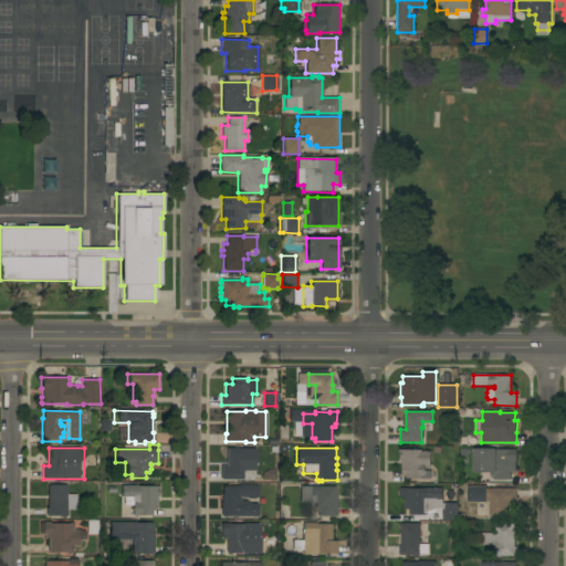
[(255,449),(255,471),(242,471),(242,479),(220,479),(220,465),(227,465),(227,463),(226,463),(226,459),(227,459),(227,449),(255,449)]
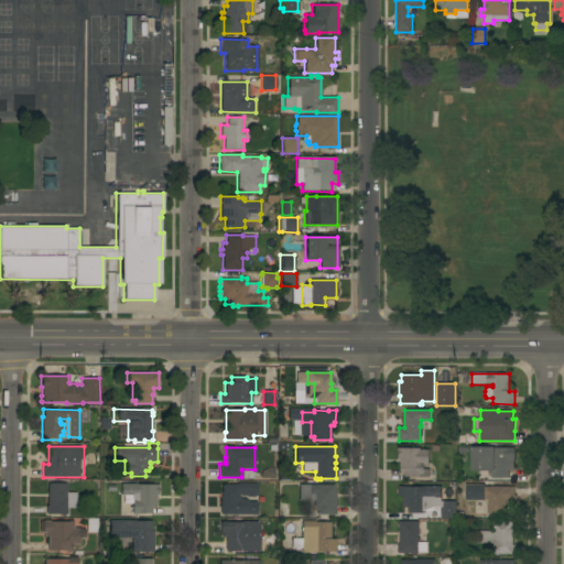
[(472,447),(495,447),(495,448),(514,448),(514,461),(513,461),(513,470),(508,470),(508,478),(491,478),(491,474),(488,474),(488,470),(472,470),(472,447)]
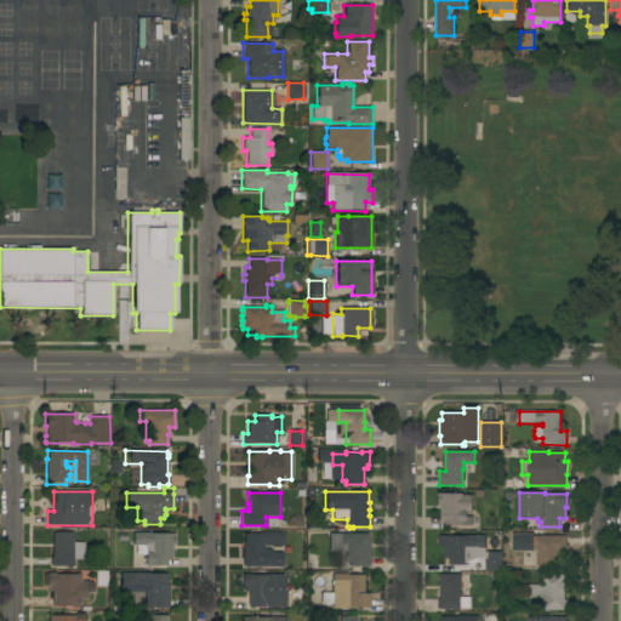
[(459,494),(459,495),(472,495),(472,511),(471,511),(471,512),(467,512),(467,517),(473,517),(473,525),(445,525),(445,517),(440,517),(442,505),(438,505),(438,501),(439,501),(439,496),(438,496),(438,494),(459,494)]
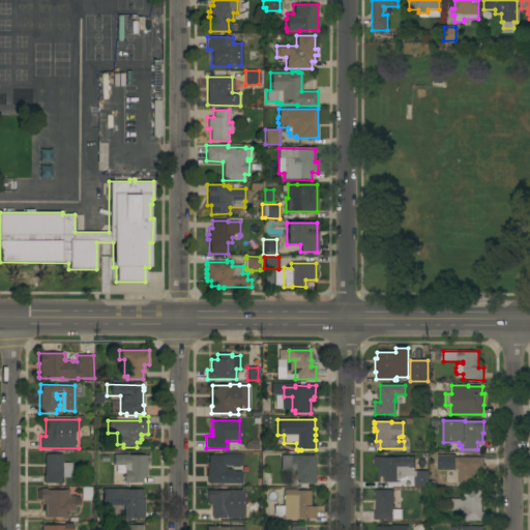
[(207,483),(207,463),(208,463),(208,455),(222,455),(222,453),(241,453),(241,466),(238,466),(238,467),(231,467),(231,466),(225,466),(225,464),(224,464),(224,467),(227,469),(230,469),(233,471),(241,471),(241,483),(207,483)]
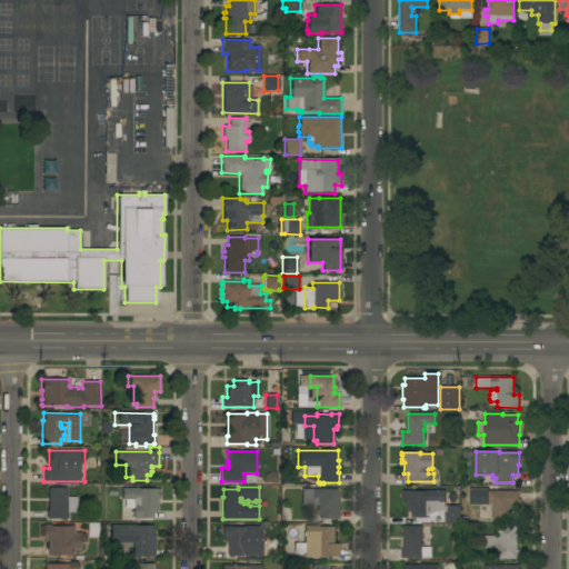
[(67,497),(77,497),(77,512),(67,512),(67,519),(65,519),(65,521),(61,521),(61,519),(46,519),(46,508),(48,508),(48,488),(67,488),(67,497)]
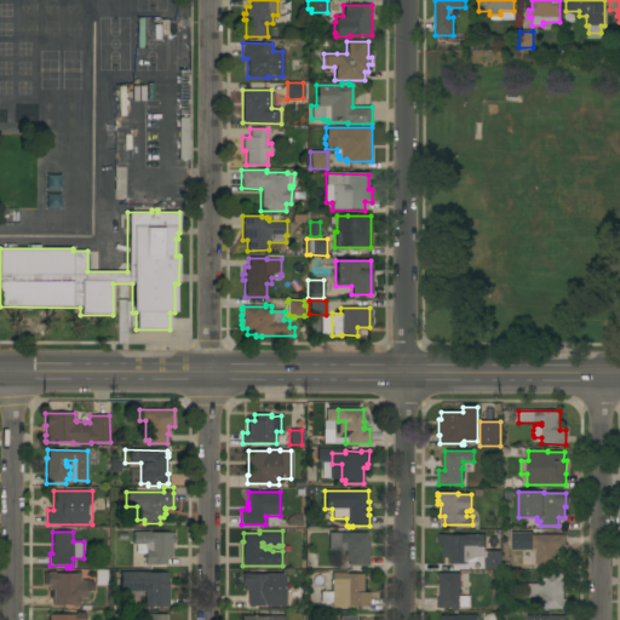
[(133,545),(132,533),(149,532),(149,533),(173,532),(173,535),(172,535),(172,541),(173,541),(173,544),(171,544),(171,549),(172,555),(171,555),(171,556),(166,556),(166,564),(149,564),(149,566),(145,566),(144,560),(143,560),(143,557),(145,557),(144,550),(144,544),(133,545)]
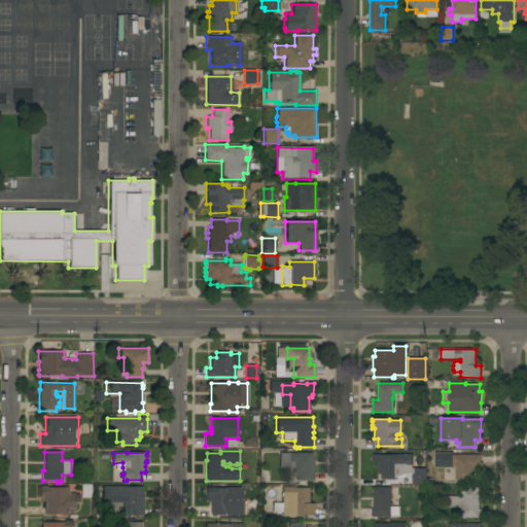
[(312,453),(312,460),(313,460),(313,481),(296,481),(296,478),(293,478),(293,473),(292,473),(292,468),(279,468),(279,453),(312,453)]
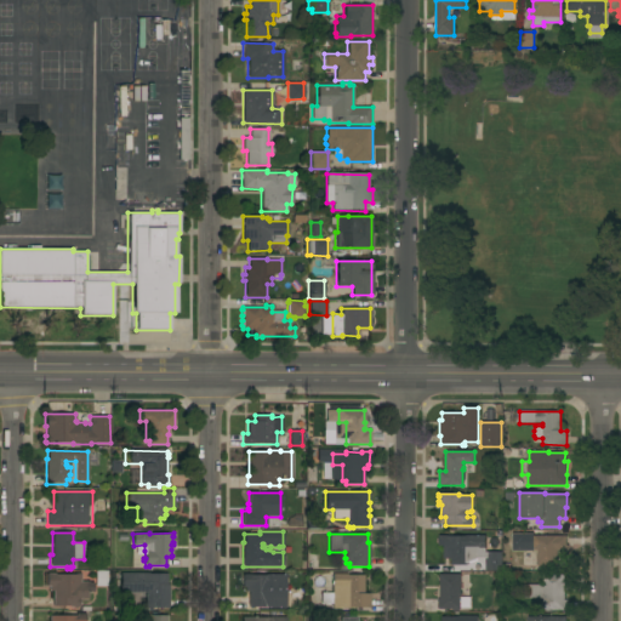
[(451,565),(451,559),(444,559),(444,546),(439,546),(439,535),(449,535),(449,536),(466,536),(466,535),(485,536),(485,552),(502,552),(501,570),(485,570),(485,558),(479,558),(478,559),(478,560),(469,563),(469,562),(467,563),(467,565),(451,565)]
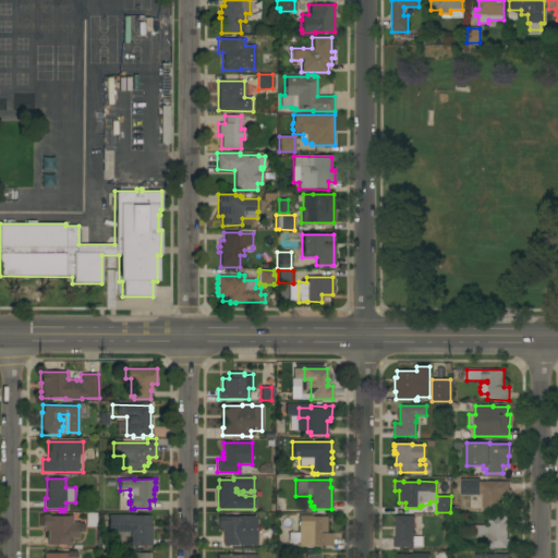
[(509,482),(509,489),(511,489),(511,495),(509,495),(500,495),(500,508),(483,508),(483,494),(478,494),(478,493),(477,493),(477,482),(509,482)]
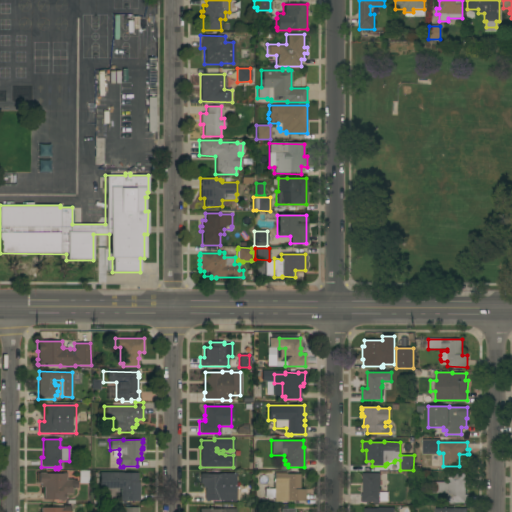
[(89,483),(78,483),(78,470),(89,470),(89,483)]
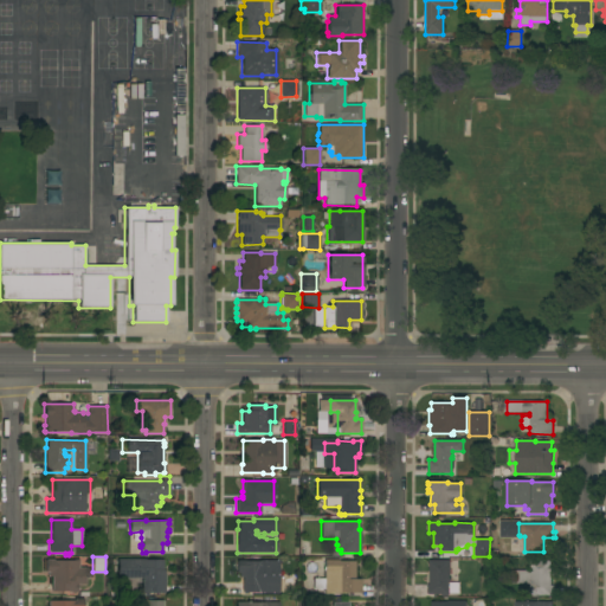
[(51,577),(47,577),(47,572),(45,572),(45,560),(53,560),(72,561),(72,559),(78,559),(78,565),(77,565),(77,568),(84,568),(84,567),(86,567),(86,568),(91,568),(91,578),(85,578),(85,585),(79,585),(79,584),(77,584),(77,592),(73,592),(73,593),(70,593),(66,593),(66,592),(51,592),(51,577)]
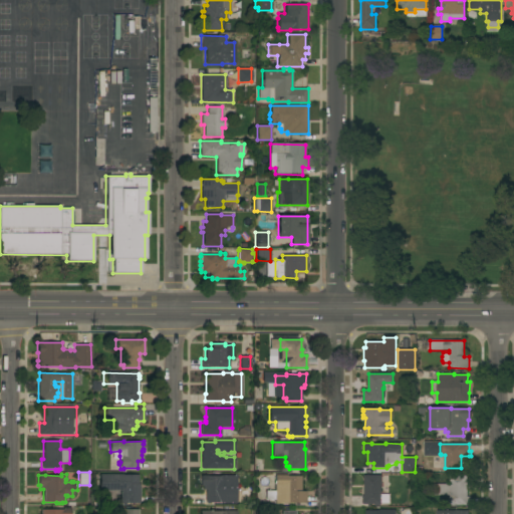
[(129,474),(129,475),(138,475),(138,484),(139,484),(139,488),(140,488),(140,495),(139,495),(139,503),(124,503),(124,504),(122,504),(122,503),(120,503),(120,490),(99,490),(99,474),(129,474)]
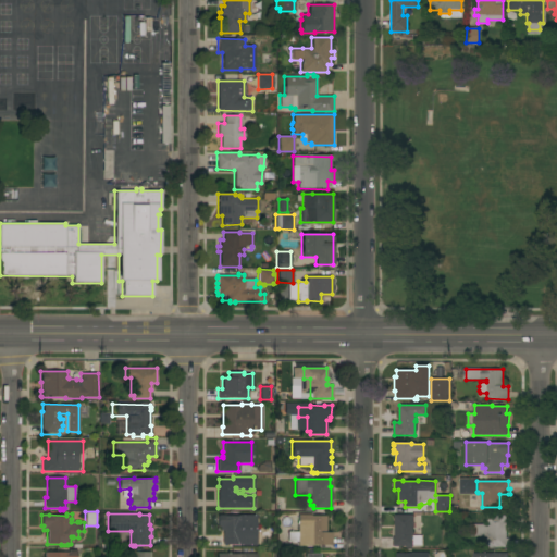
[(325,532),(332,532),(331,545),(297,545),(297,542),(287,542),(287,532),(297,532),(297,524),(297,521),(298,521),(298,515),(311,515),(311,516),(325,516),(325,532)]
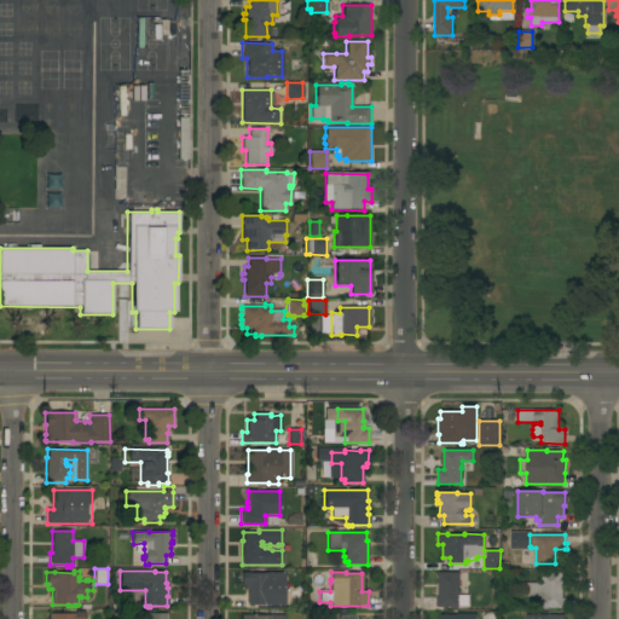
[(438,572),(460,572),(460,590),(461,590),(461,594),(460,594),(460,595),(469,595),(469,606),(460,606),(460,607),(458,607),(458,609),(451,609),(451,607),(438,607),(438,606),(437,606),(437,597),(439,597),(438,572)]
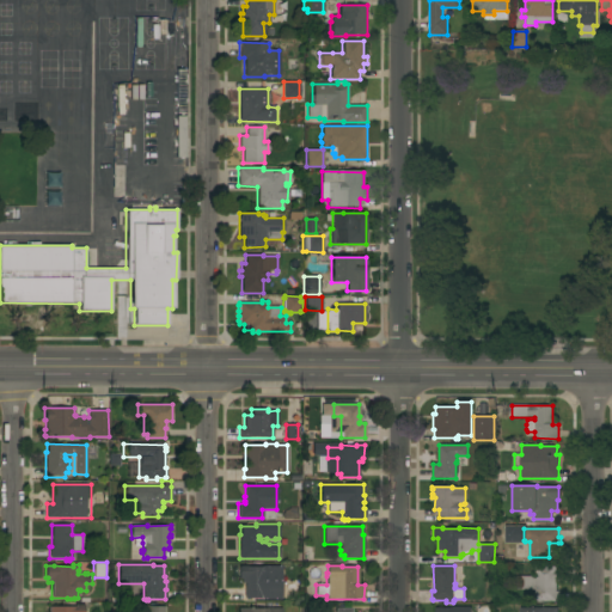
[(281,567),(281,599),(261,599),(261,598),(244,598),(244,582),(240,582),(240,579),(239,579),(239,567),(281,567)]
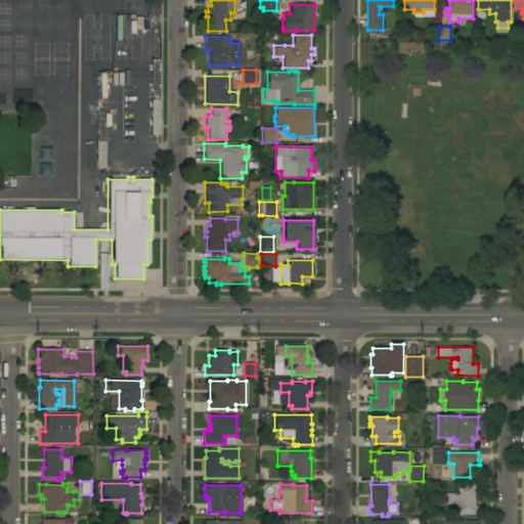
[(459,493),(459,485),(476,485),(476,507),(478,507),(478,514),(476,514),(476,515),(459,515),(459,505),(442,505),(442,493),(459,493)]
